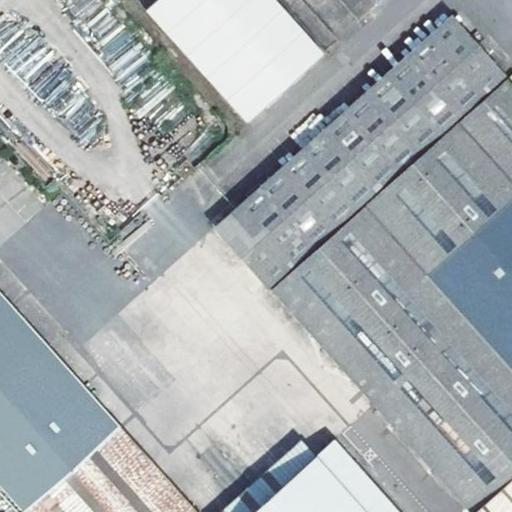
[(155,0),(145,9),(245,124),(325,55),(276,0),(155,0)]
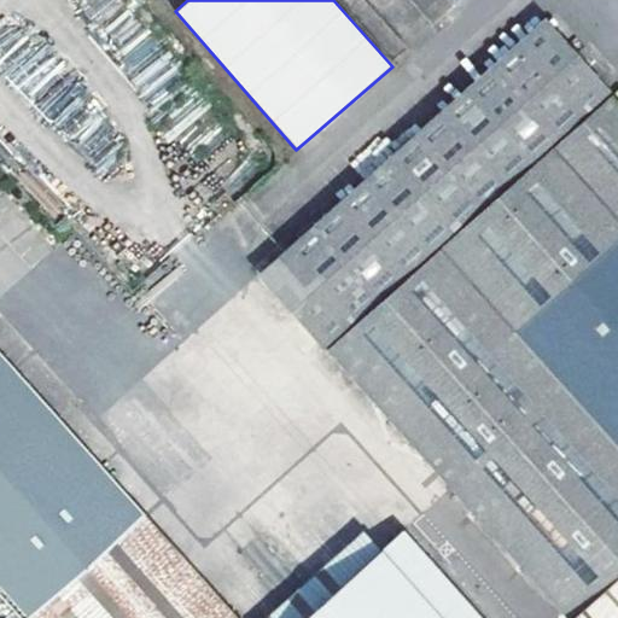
[(617,617),(617,103),(613,98),(330,350),(570,617),(617,617)]
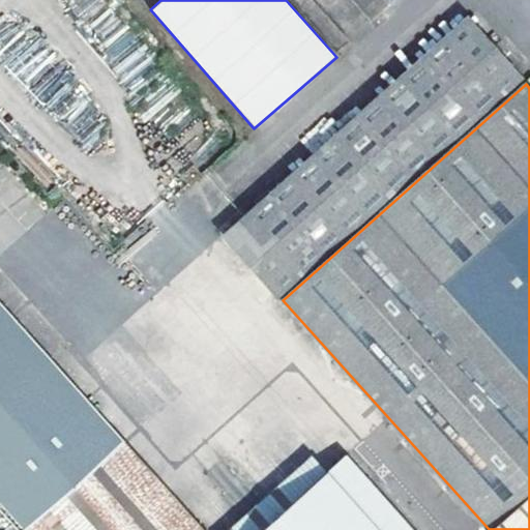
[(25,529),(124,442),(0,302),(0,503),(23,529),(25,529)]
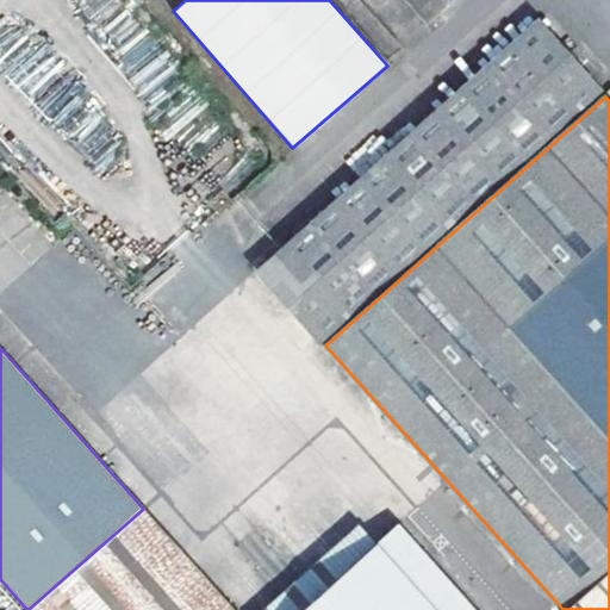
[(29,609),(232,609),(143,509),(29,609)]
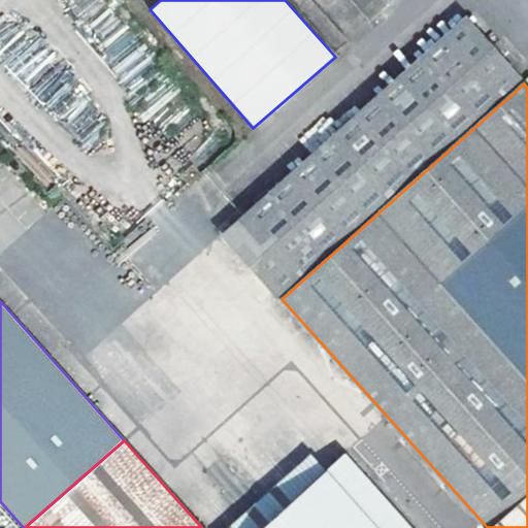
[(410,527),(344,454),(261,527),(410,527)]
